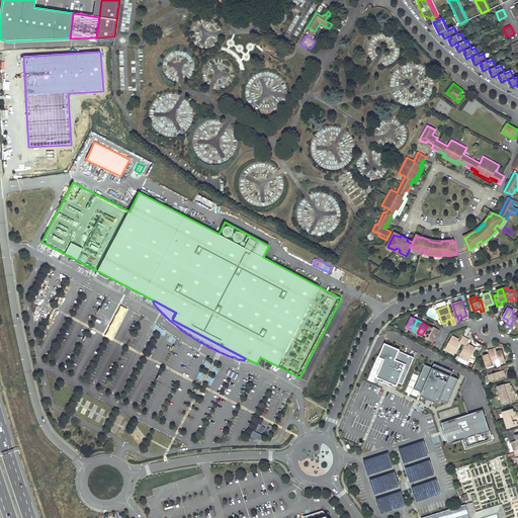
[(433,329),(427,326),(422,335),(428,338),(429,335),(430,333),(432,330),(433,329)]
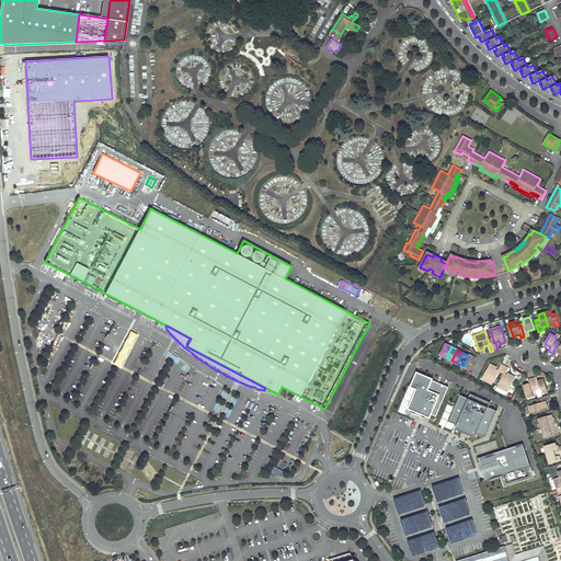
[(492,384),(499,371),(502,373),(505,366),(501,364),(497,370),(494,368),(495,366),(490,363),(482,378),(492,384)]
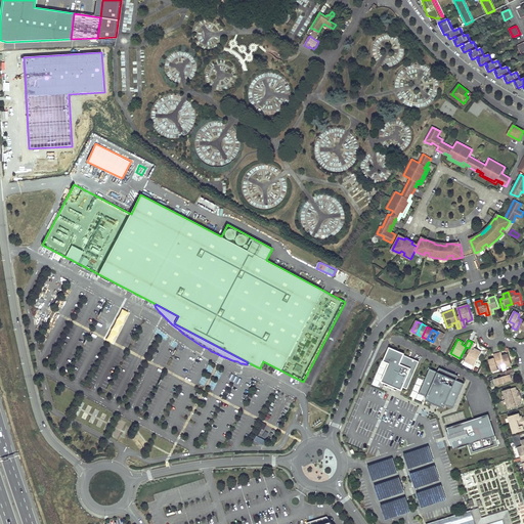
[(472,350),(475,344),(472,342),(469,348),(470,349),(464,361),(474,366),(481,352),(476,349),(475,351),(472,350)]
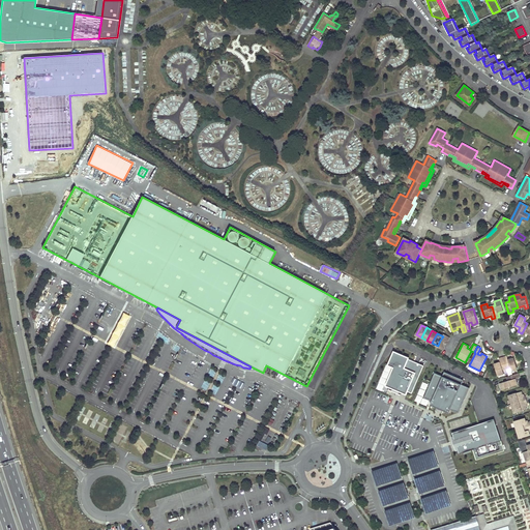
[(409,358),(393,351),(388,365),(393,367),(386,386),(407,395),(408,391),(411,393),(424,365),(409,359),(409,358)]
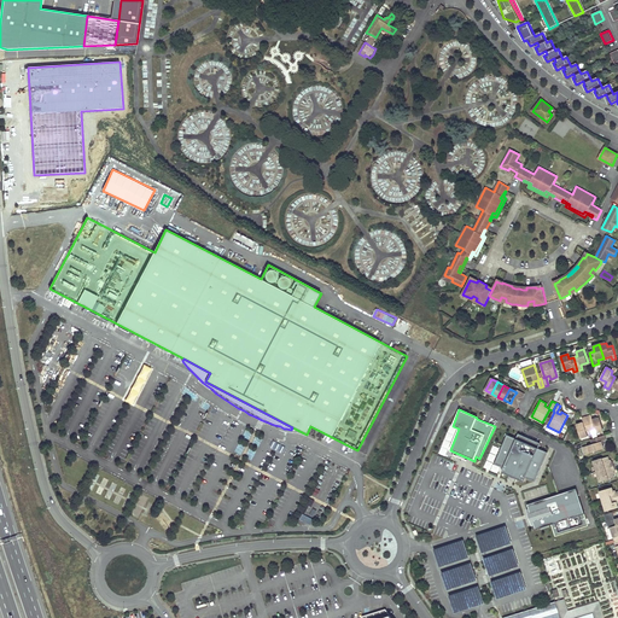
[(592,417),(587,418),(592,430),(593,435),(604,431),(600,418),(593,420),(592,417)]
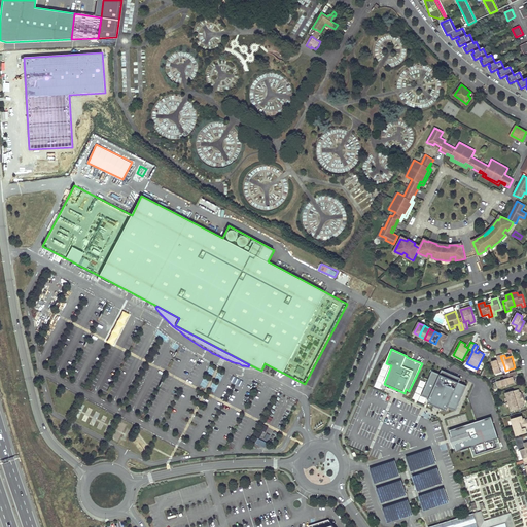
[(501,372),(500,367),(504,366),(500,356),(497,357),(498,360),(492,362),(496,374),(501,372)]
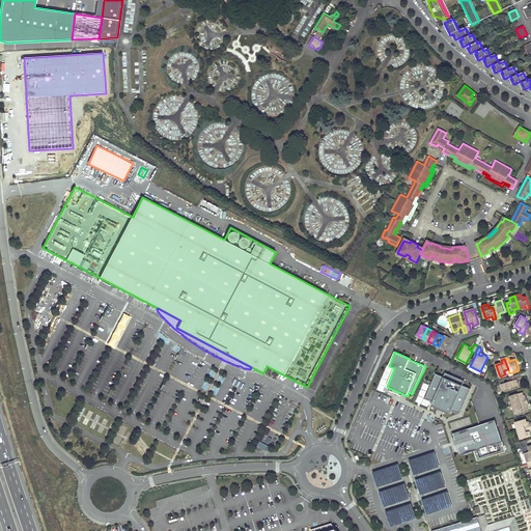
[(432,402),(431,406),(449,414),(451,411),(459,414),(471,389),(463,385),(464,382),(445,373),(444,378),(436,374),(425,398),(432,402)]
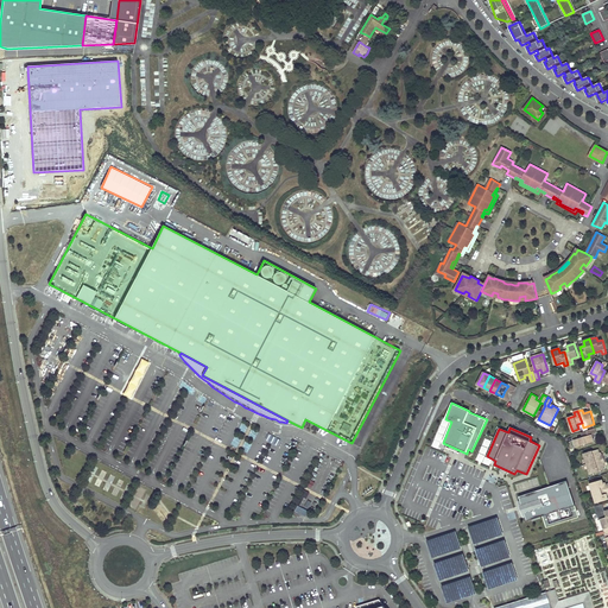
[(596,434),(595,428),(582,432),(584,437),(578,438),(581,445),(594,442),(593,435),(596,434)]
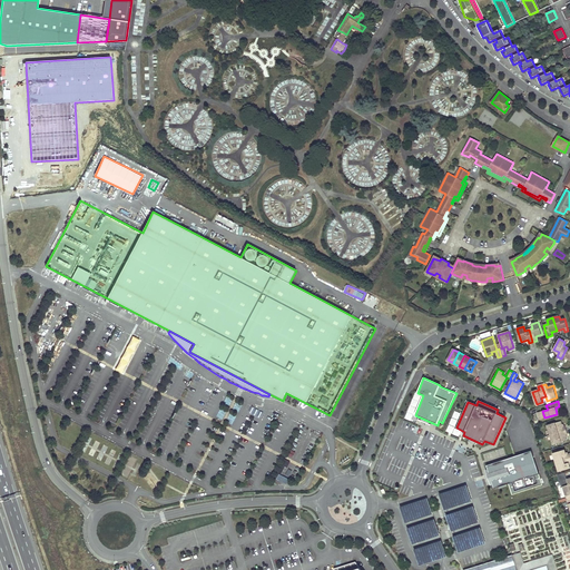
[(561,421),(548,424),(553,443),(567,440),(566,436),(564,433),(567,433),(564,425),(562,426),(561,423),(561,421)]
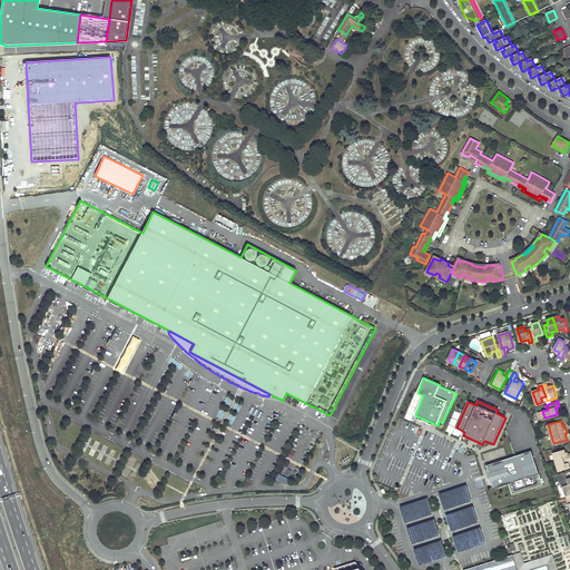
[(488,463),(507,458),(503,449),(484,454),(488,463)]
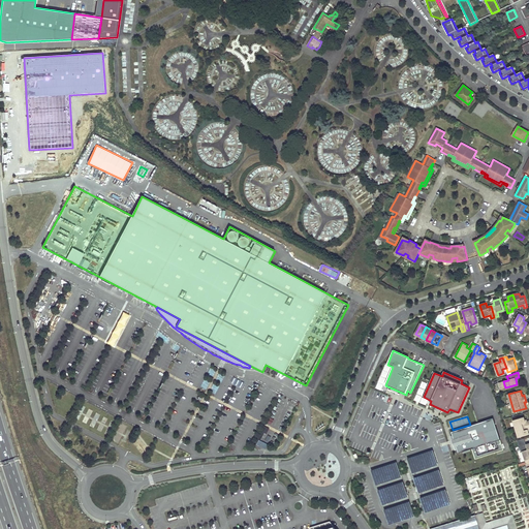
[(524,416),(514,419),(519,436),(528,433),(528,432),(528,431),(528,429),(528,428),(528,419),(527,421),(526,421),(525,418),(524,416)]
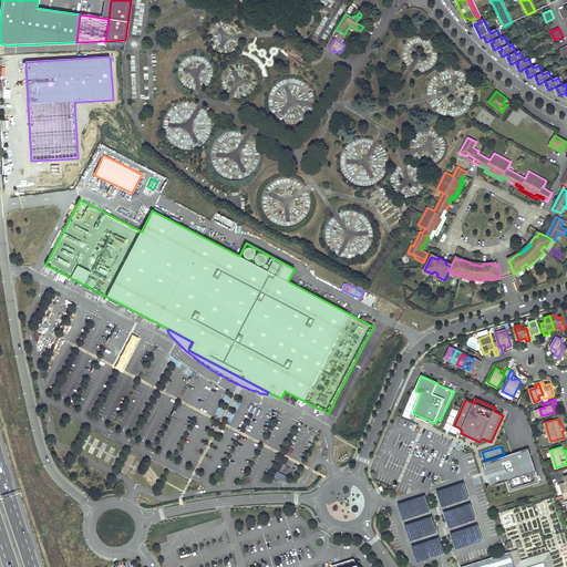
[(529,449),(484,464),(491,487),(506,482),(536,473),(529,449)]
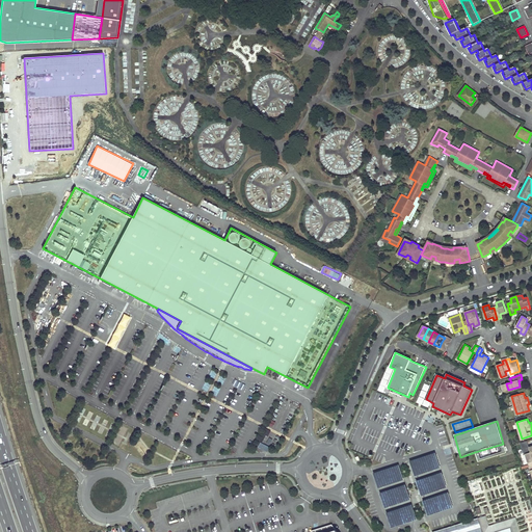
[(503,444),(475,452),(478,461),(506,453),(503,444)]
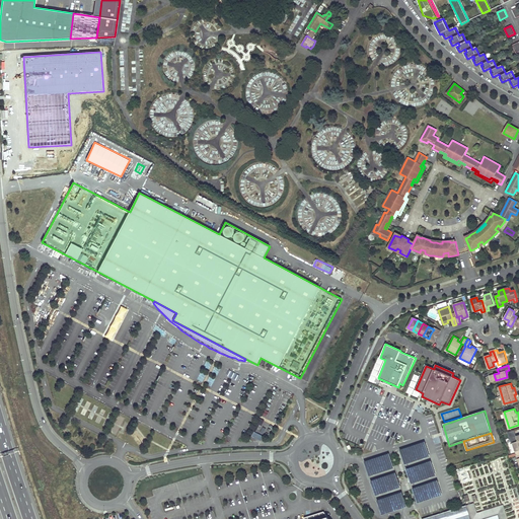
[(425,442),(399,450),(404,464),(430,456),(425,442)]
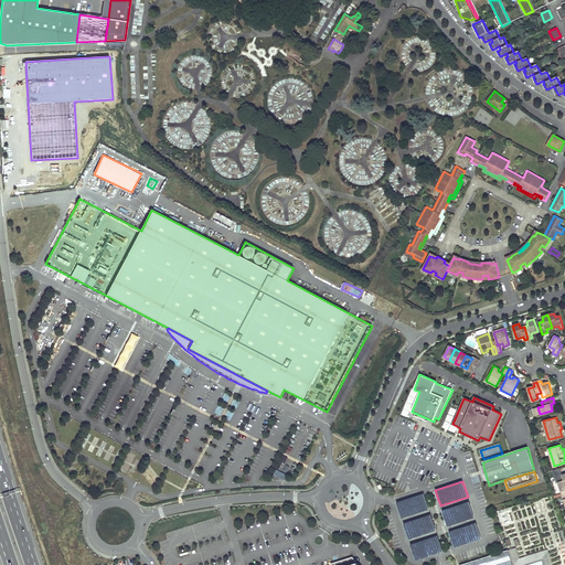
[(424,493),(396,502),(402,519),(429,510),(424,493)]
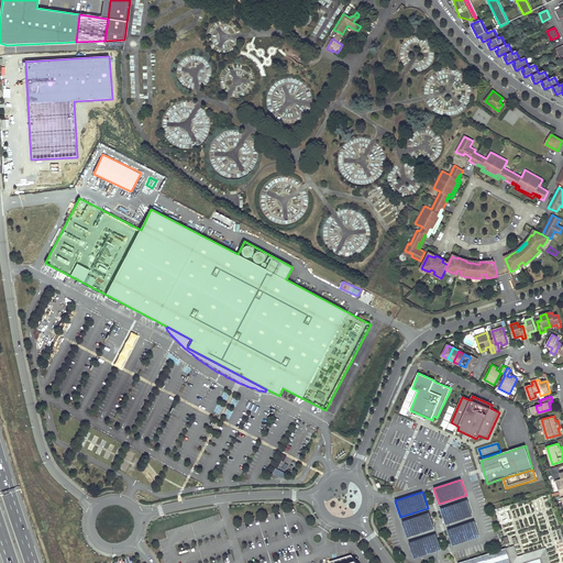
[(467,499),(440,508),(445,525),(473,516),(467,499)]
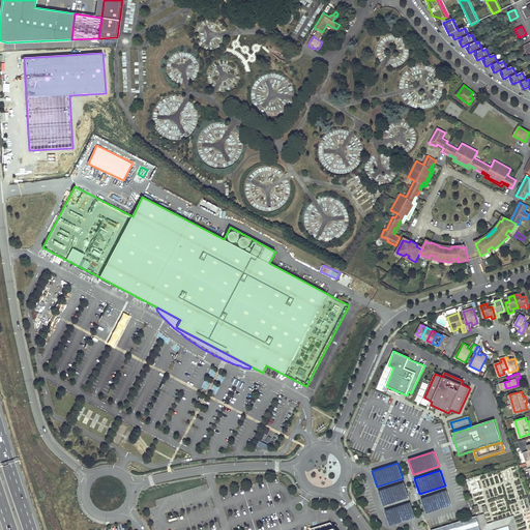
[(404,482),(378,491),(383,505),(409,497),(404,482)]
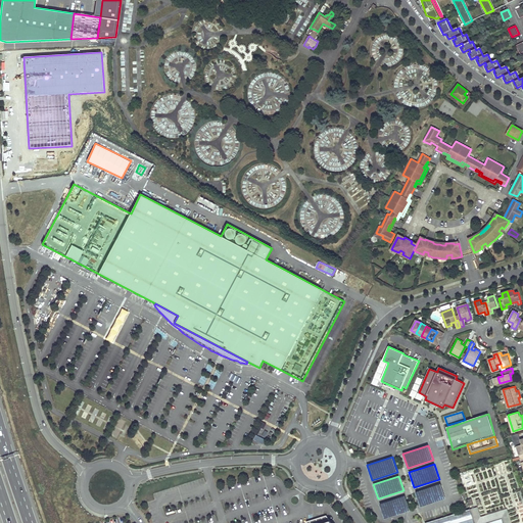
[(440,483),(416,491),(420,507),(445,498),(440,483)]
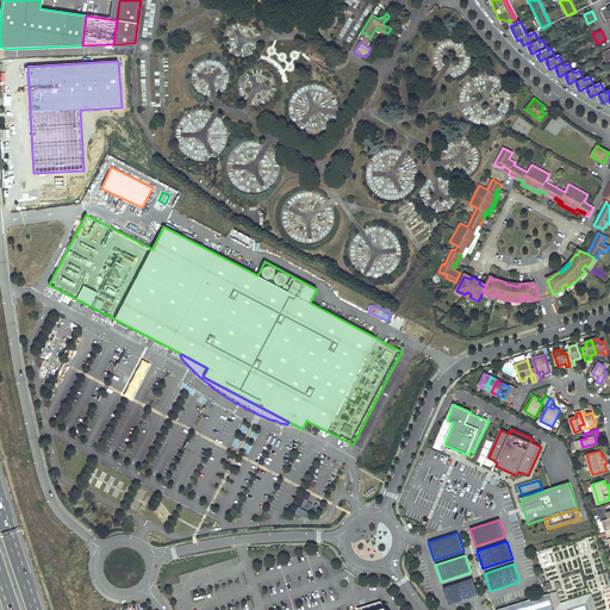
[(472,577),(443,586),(448,604),(478,595),(472,577)]
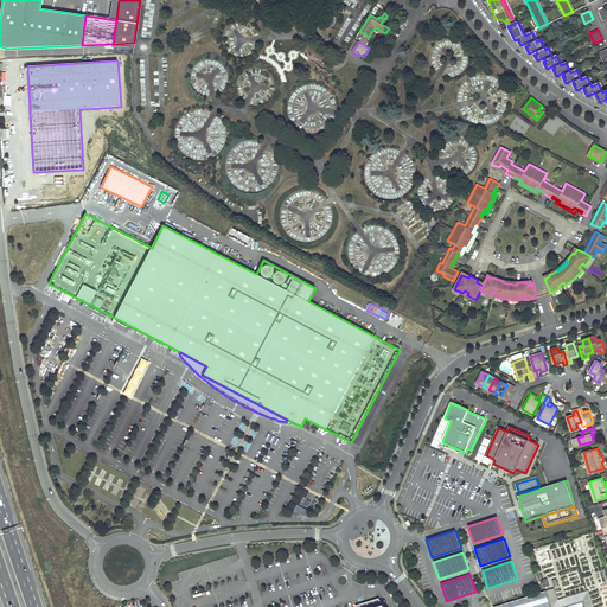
[(592,606),(588,592),(557,601),(553,588),(545,590),(550,606),(563,606),(583,601),(585,606),(592,606)]
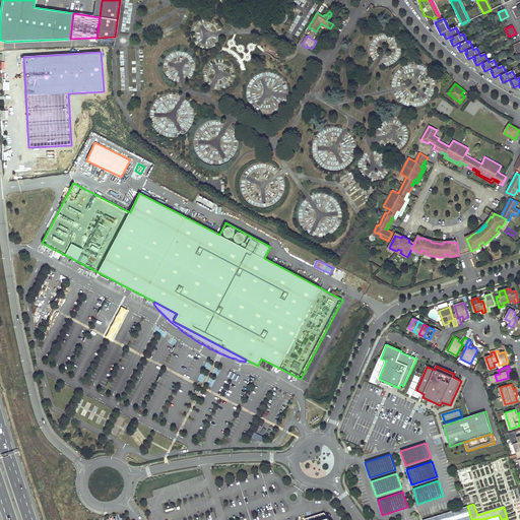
[(501,519),(500,515),(482,519),(471,519),(467,506),(423,519),(501,519)]
